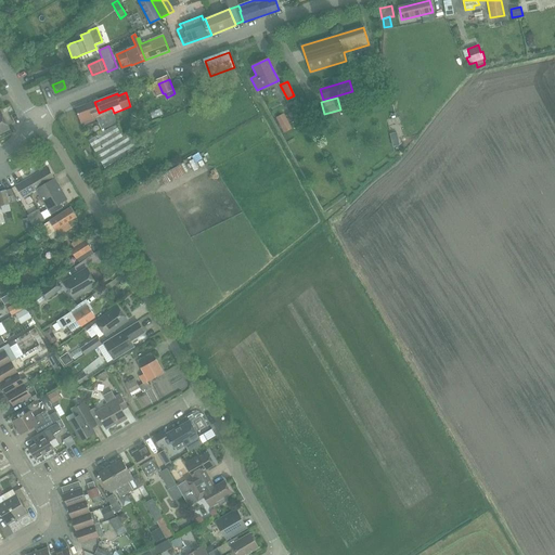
[(81,124),(91,119),(97,118),(99,123),(114,115),(114,113),(112,107),(99,113),(94,102),(76,108),(81,124)]
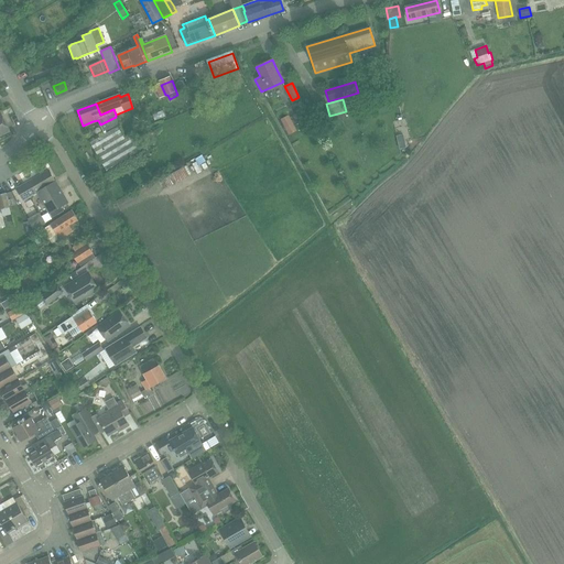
[(116,118),(116,117),(100,125),(104,132),(118,126),(115,118),(116,118)]
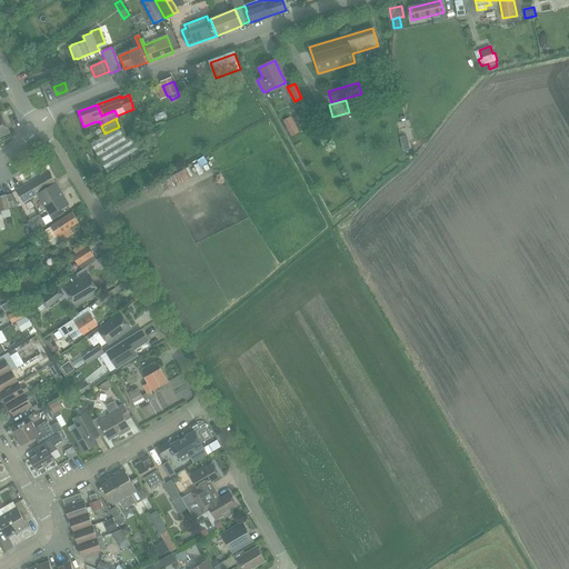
[(282,128),(290,145),(299,140),(290,125),(282,128)]
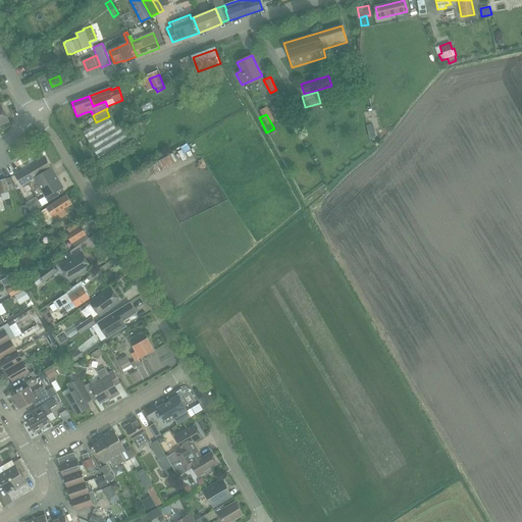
[(100,161),(109,156),(132,142),(121,125),(115,128),(109,117),(84,133),(100,161)]
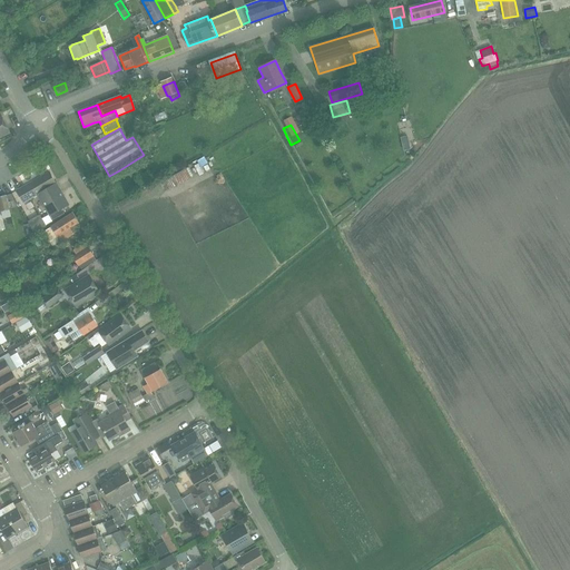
[(170,189),(195,177),(189,168),(165,180),(170,189)]
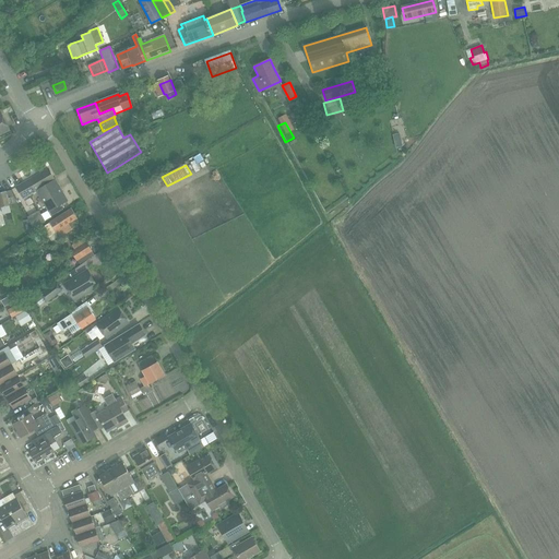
[(48,169),(16,188),(23,199),(36,191),(44,187),(43,183),(54,178),(48,169)]
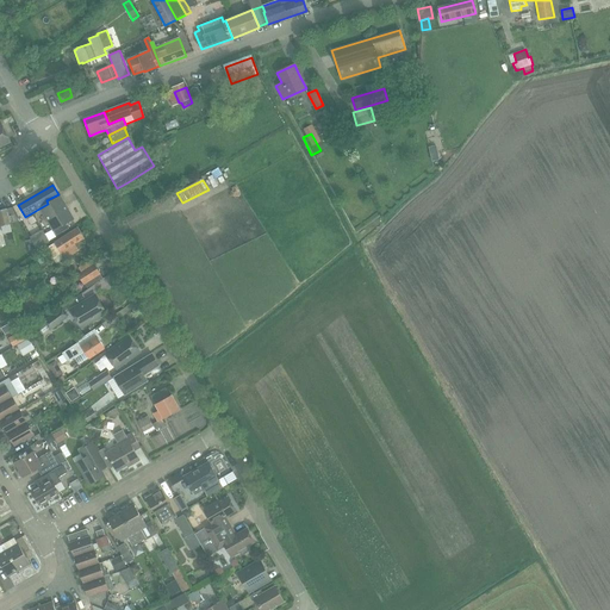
[(48,204),(39,209),(53,231),(54,230),(57,235),(69,228),(66,223),(73,219),(58,194),(47,200),(48,204)]
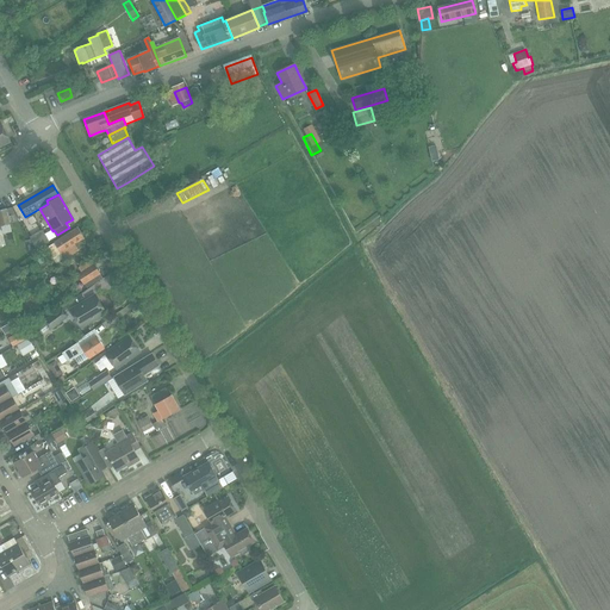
[(50,259),(61,253),(64,259),(80,250),(76,243),(85,238),(78,228),(54,242),(55,243),(44,249),(50,259)]
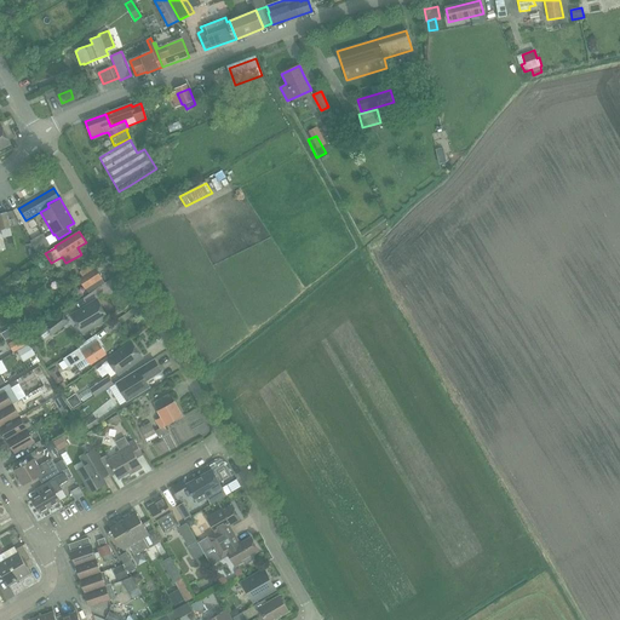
[(40,265),(35,269),(39,277),(45,275),(40,265)]
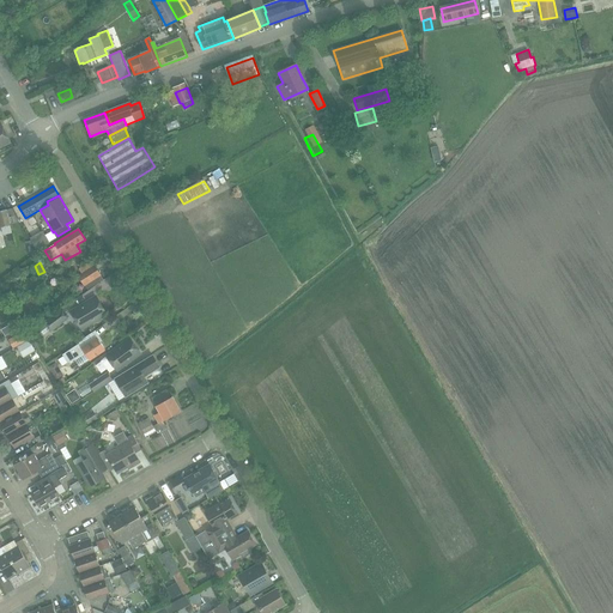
[(95,266),(79,277),(85,286),(87,290),(103,279),(101,275),(95,266)]
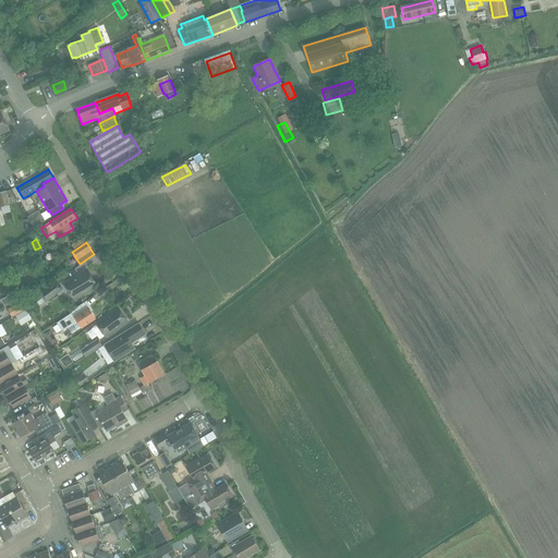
[(87,270),(79,276),(64,284),(74,300),(97,287),(87,270)]
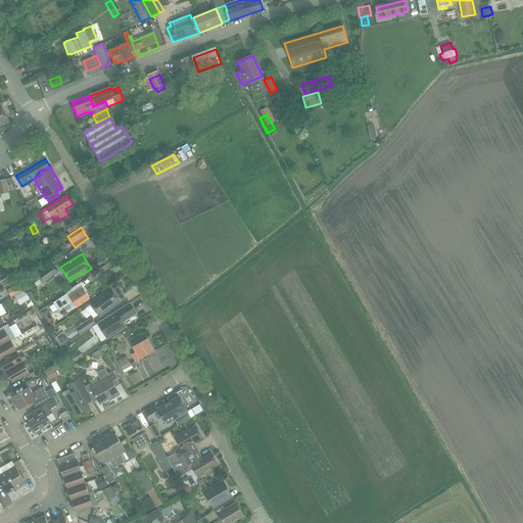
[(53,265),(38,276),(43,283),(58,272),(53,265)]
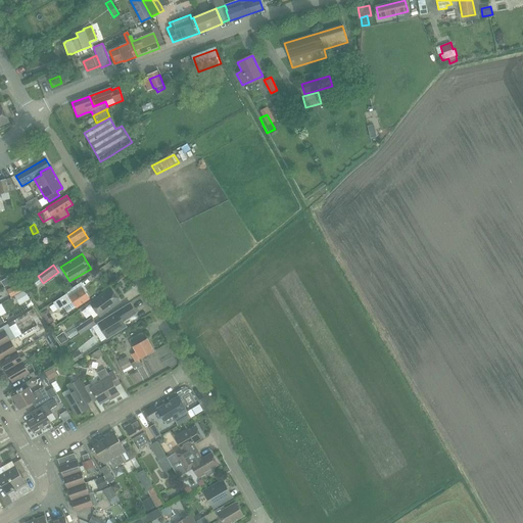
[(11,297),(25,290),(20,283),(7,290),(11,297)]
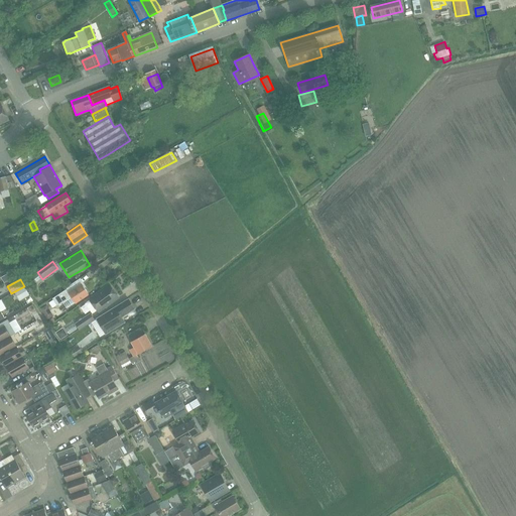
[(57,306),(63,302),(71,297),(75,303),(89,295),(79,280),(67,288),(68,290),(53,298),(57,306)]
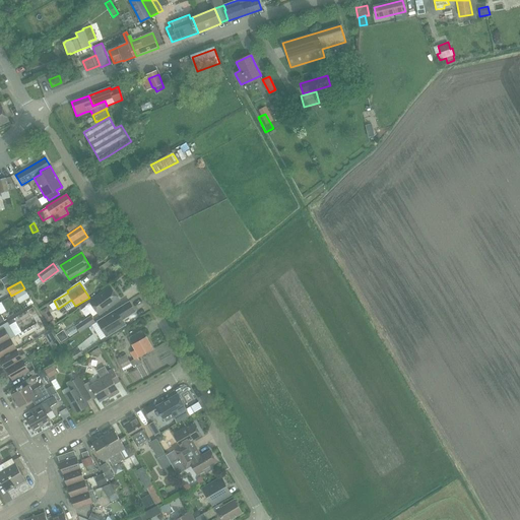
[(91,303),(86,307),(93,316),(99,313),(100,314),(111,306),(119,300),(110,287),(102,294),(90,302),(91,303)]
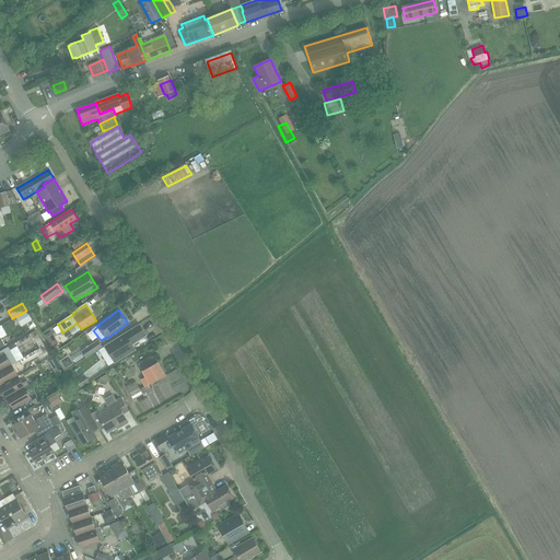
[(26,311),(16,317),(19,322),(30,316),(26,311)]
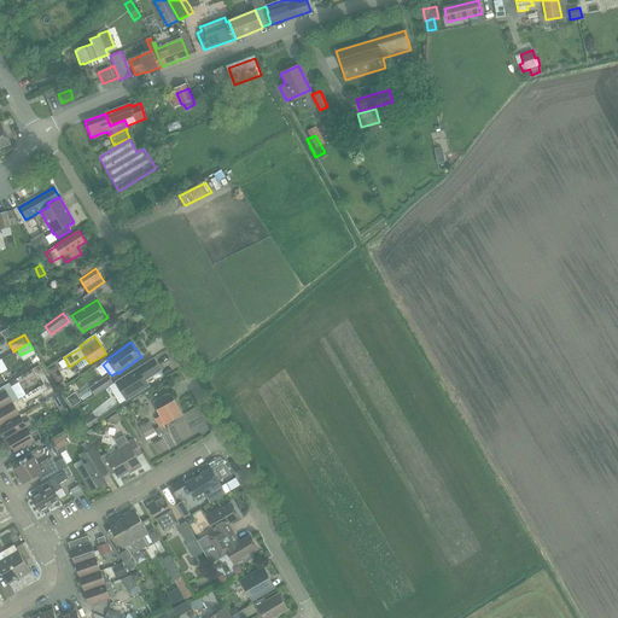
[(127,400),(139,392),(149,386),(145,380),(161,371),(153,359),(116,383),(127,400)]
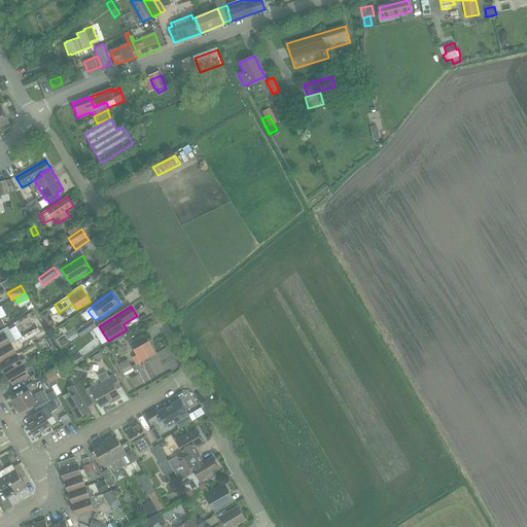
[(47,312),(41,315),(45,321),(50,317),(47,312)]
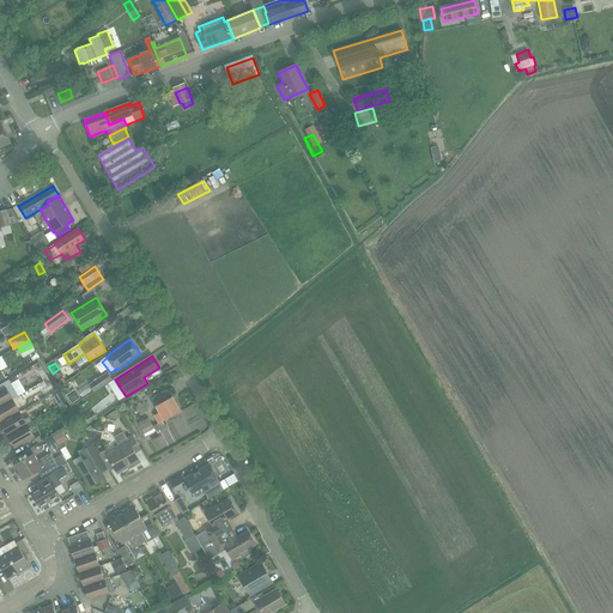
[(40,375),(43,381),(48,378),(42,369),(35,372),(37,377),(40,375)]
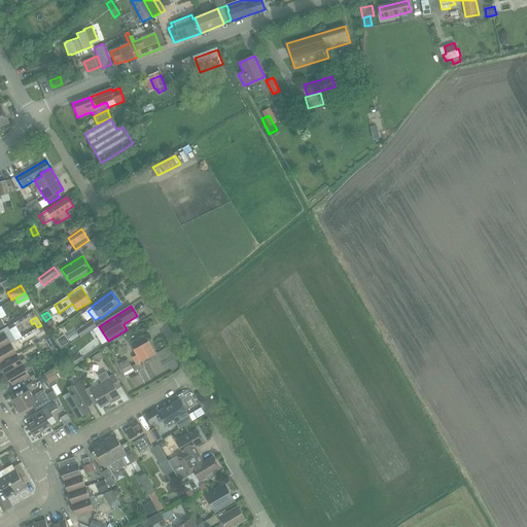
[(77,331),(80,337),(96,326),(93,321),(77,331)]
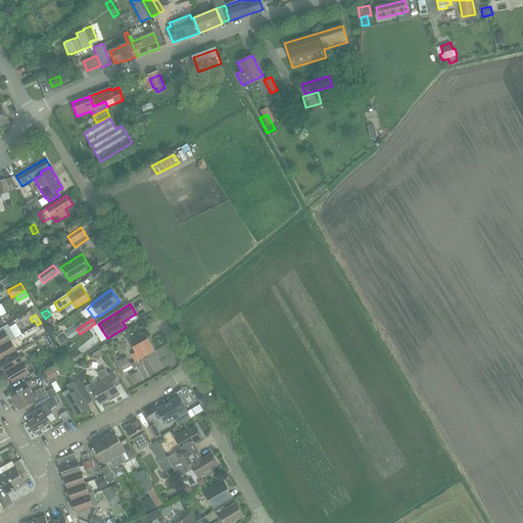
[(0,346),(9,341),(15,338),(8,324),(0,328),(0,346)]
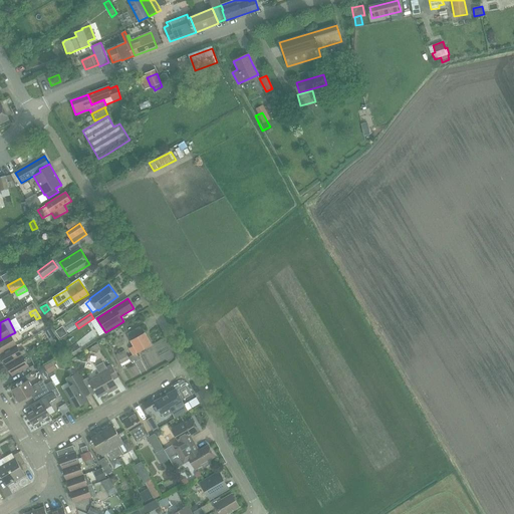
[(124,350),(115,355),(121,366),(131,361),(131,362),(139,358),(136,353),(152,344),(145,333),(143,334),(140,327),(127,334),(134,346),(130,348),(133,355),(129,357),(124,350)]
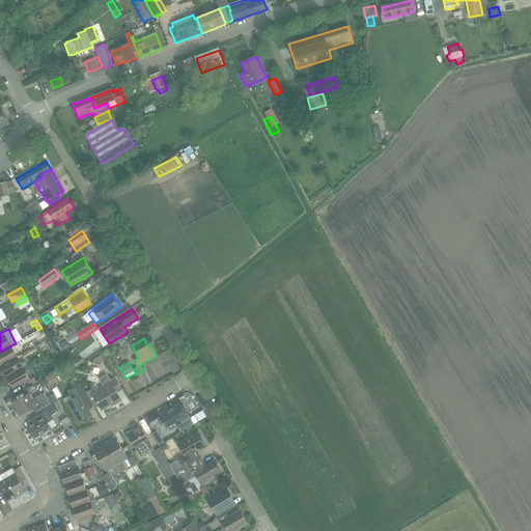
[(51,352),(54,350),(58,347),(53,339),(46,343),(51,352)]
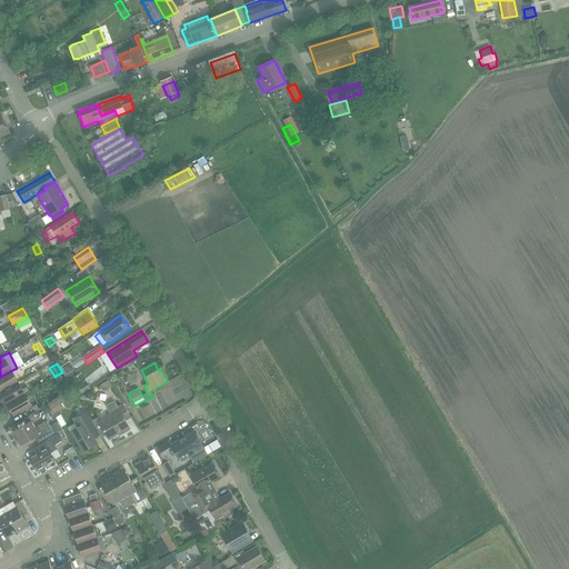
[(60,373),(63,380),(72,376),(69,369),(60,373)]
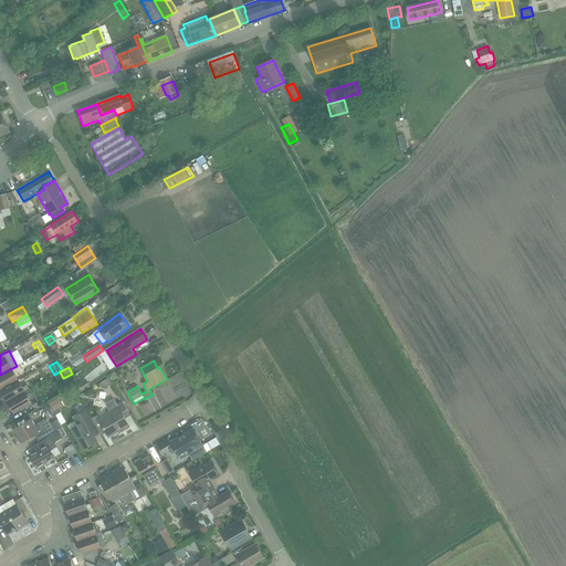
[(0,375),(0,388),(1,390),(18,381),(10,369),(0,375)]
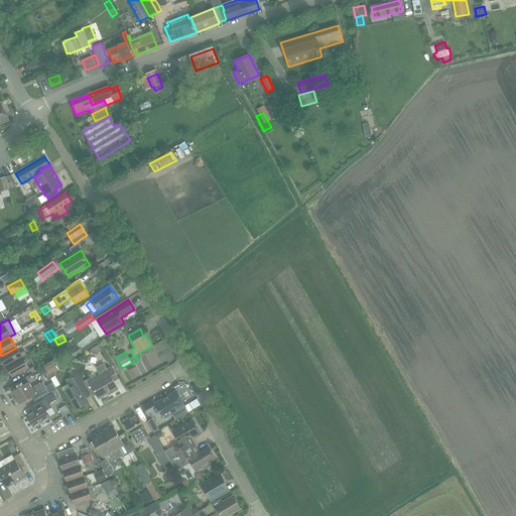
[(1,356),(7,366),(21,358),(22,358),(26,355),(24,351),(19,354),(16,348),(1,356)]
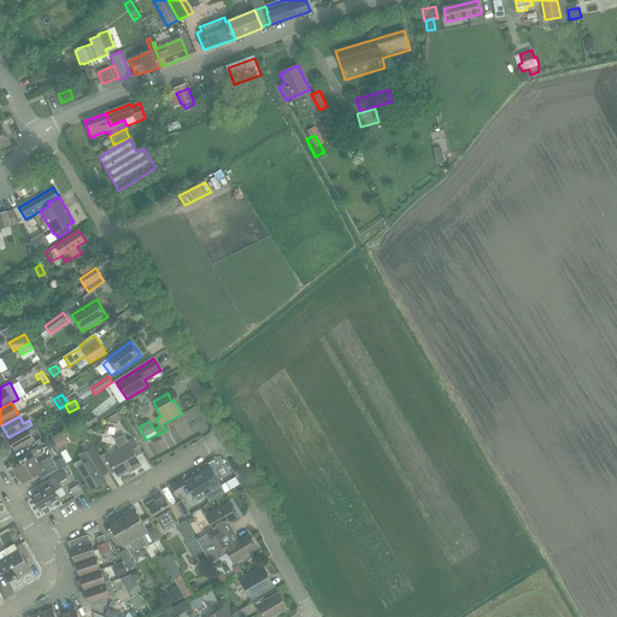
[(92,417),(84,422),(88,428),(99,422),(97,418),(92,417)]
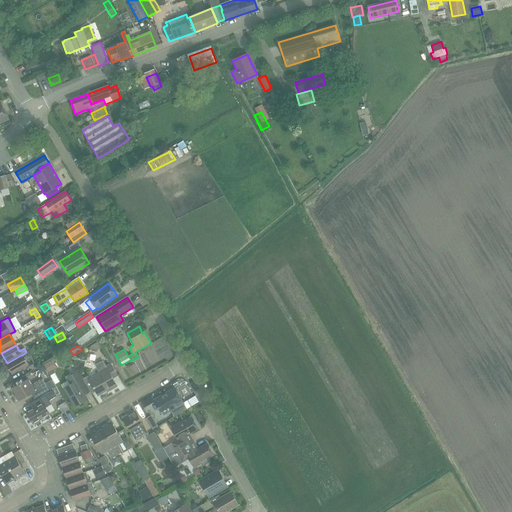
[(21,355),(7,363),(13,374),(28,366),(22,355),(21,355)]
